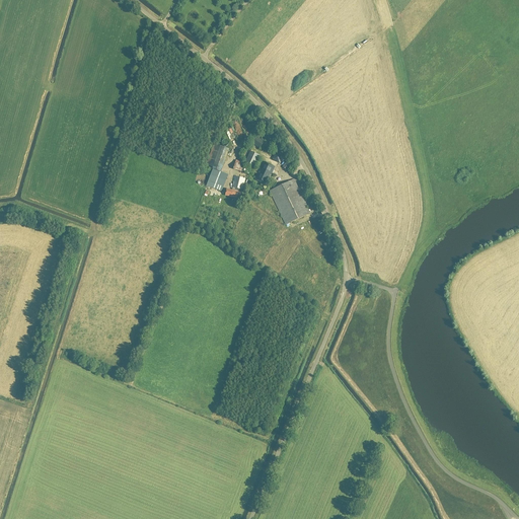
[(260,148),(265,141),(255,136),(251,143),(260,148)]
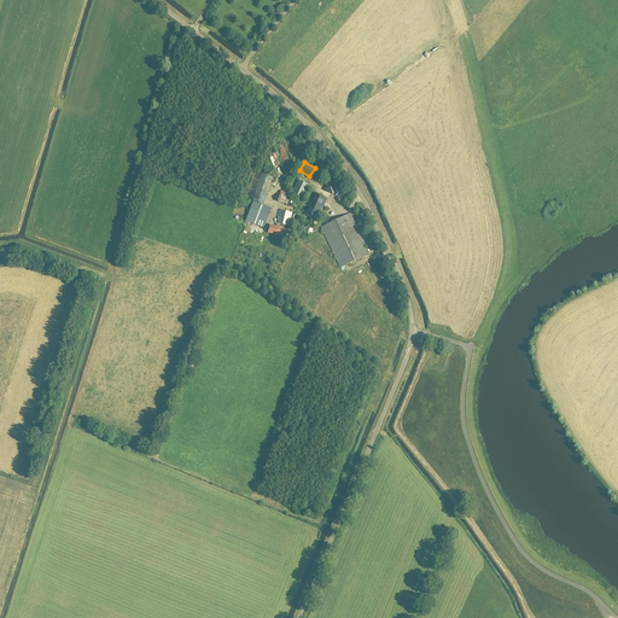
[(273,178),(262,174),(255,170),(245,197),(254,200),(263,204),(266,197),(273,178)]
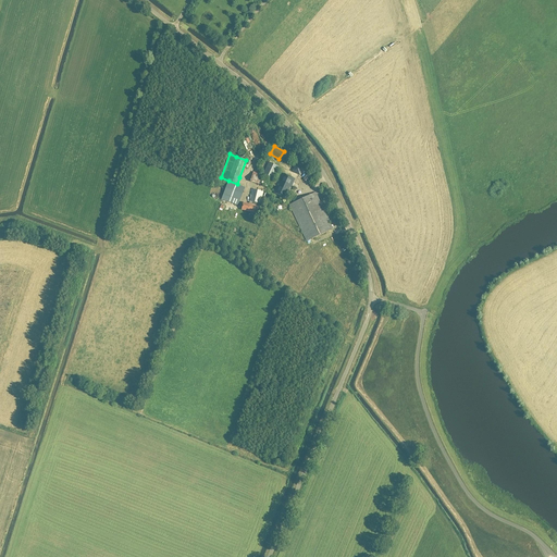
[(279,166),(269,162),(263,174),(273,178),(279,166)]
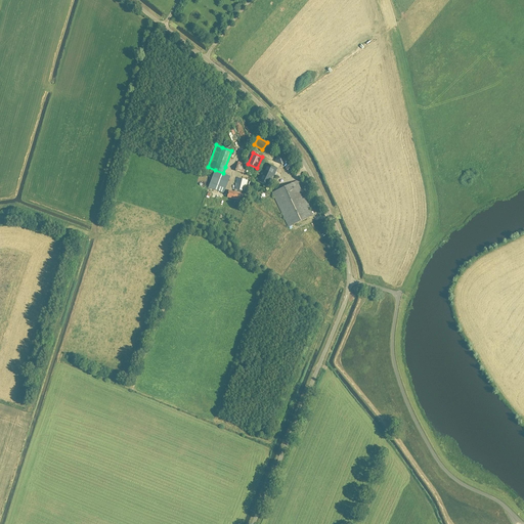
[(281,165),(286,158),(278,155),(274,161),(281,165)]
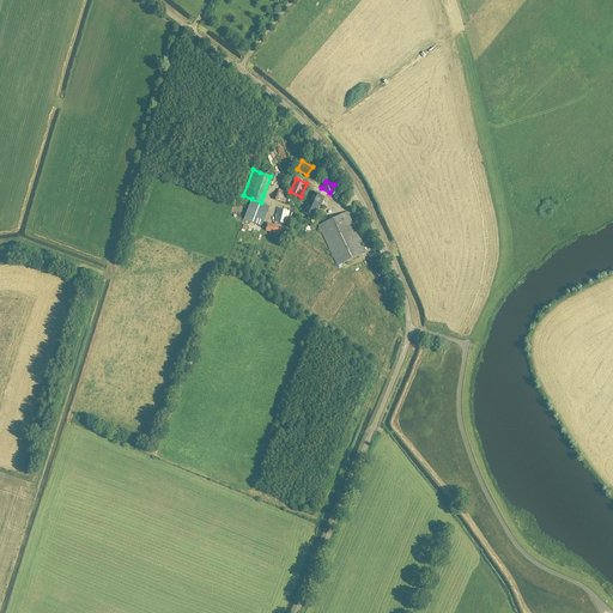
[(341,202),(347,194),(340,188),(333,198),(341,202)]
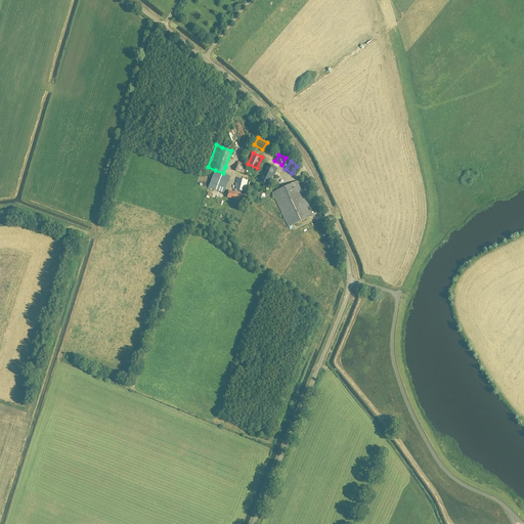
[(246,174),(248,165),(238,162),(235,171),(246,174)]
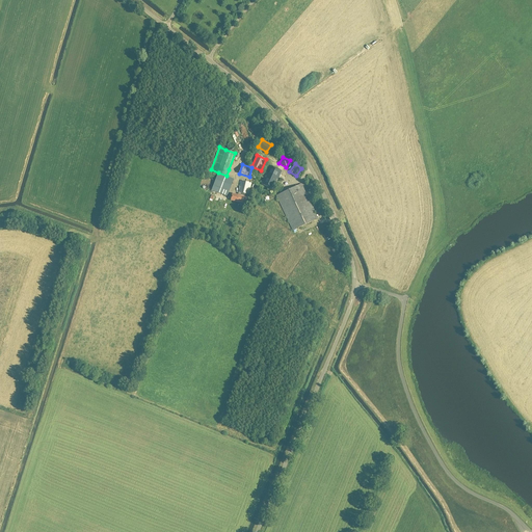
[(273,189),(282,170),(270,165),(262,184),(273,189)]
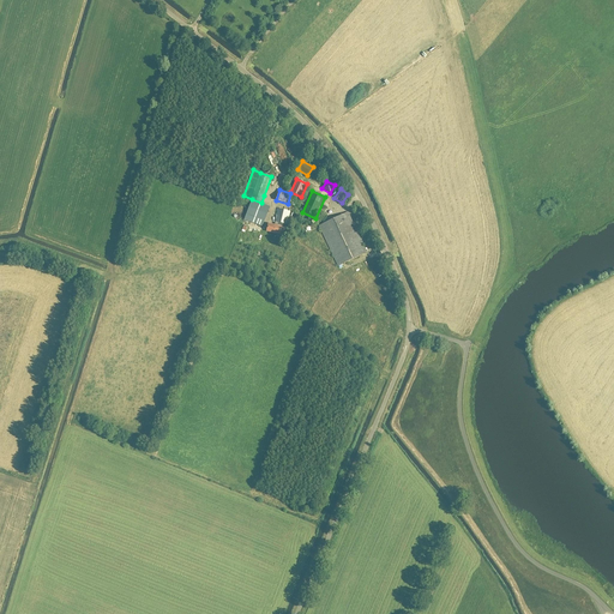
[(263,227),(270,206),(252,199),(244,220),(263,227)]
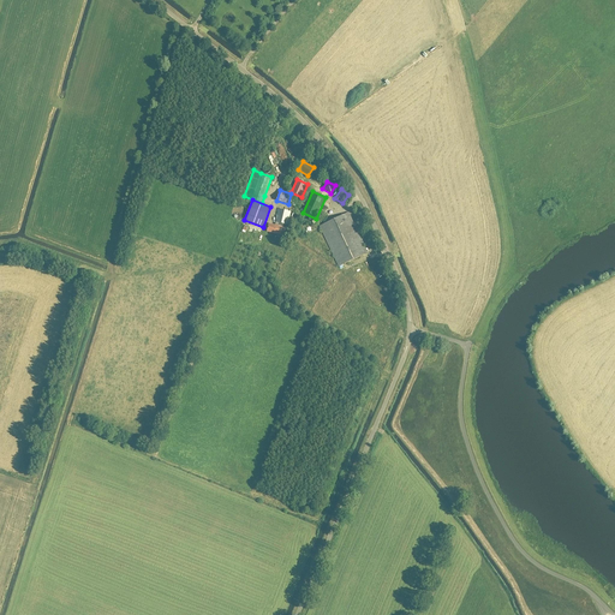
[(275,222),(275,225),(269,224),(267,232),(285,236),(287,228),(281,227),(282,224),(287,225),(291,212),(279,209),(275,222)]
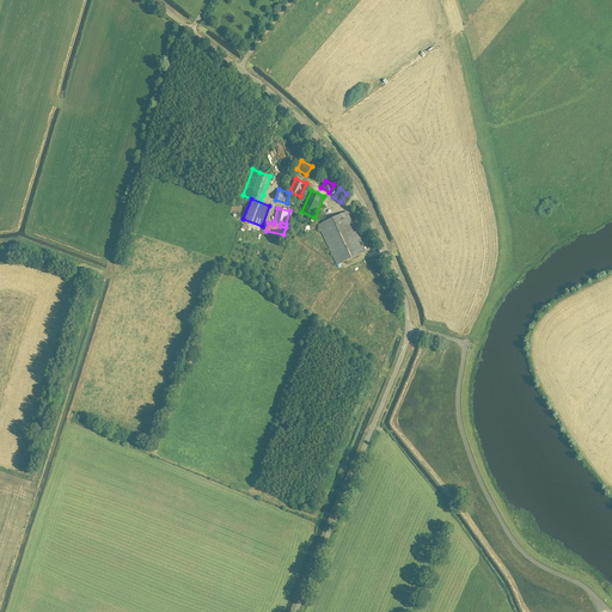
[(337,264),(366,251),(347,212),(318,225),(337,264)]
